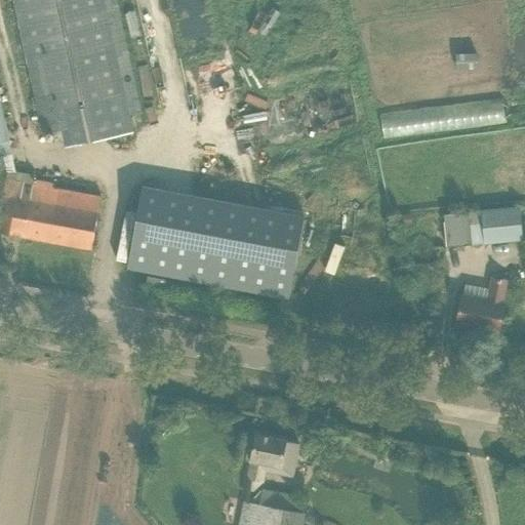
[(12,0),(43,133),(127,115),(101,0),(12,0)]
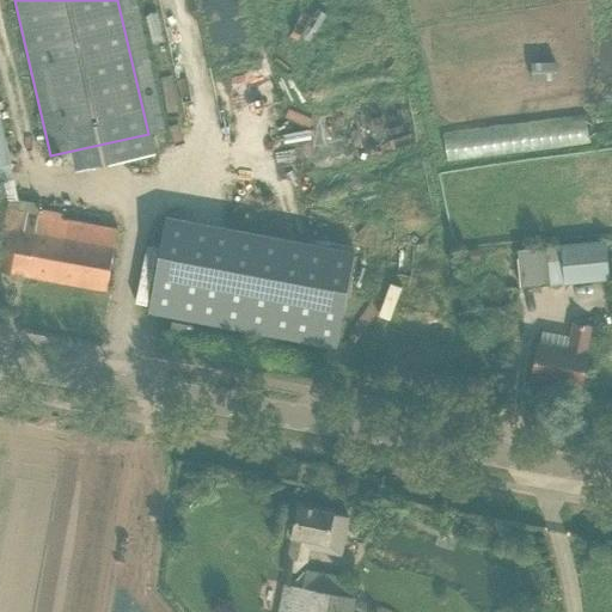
[(531,79),(555,79),(554,60),(530,60),(531,79)]
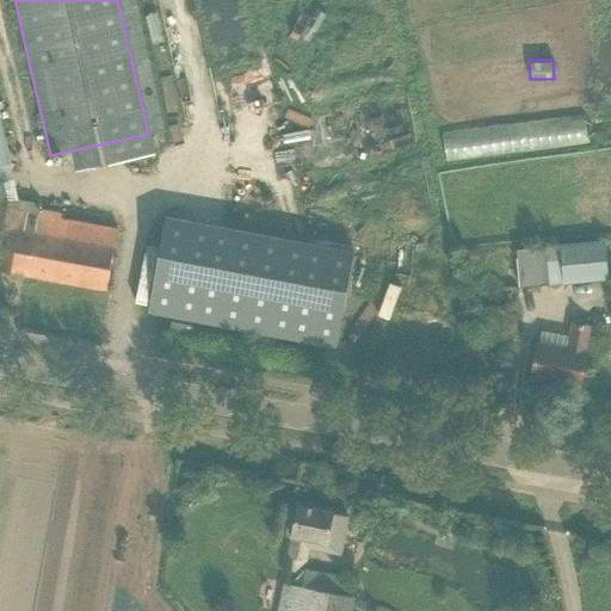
[(14,179),(1,117),(0,112),(0,198),(7,197),(4,181),(14,179)]
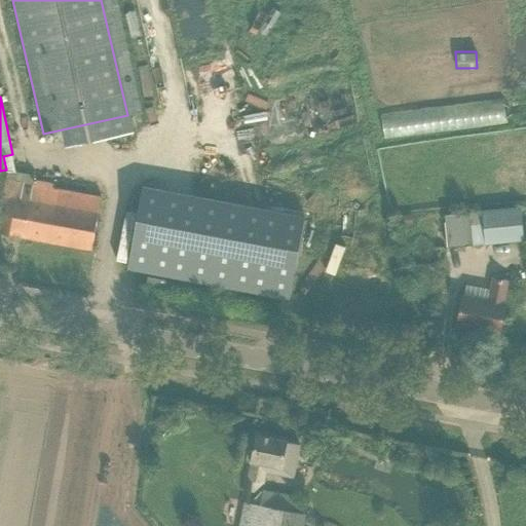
[(4,181),(0,205),(0,233),(91,250),(100,198),(50,189),(51,185),(33,181),(32,186),(4,181)]
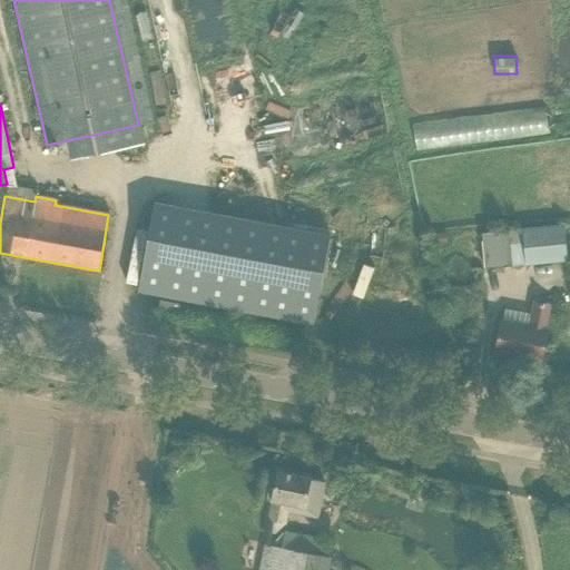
[(313,323),(330,236),(155,203),(138,291),(313,323)]
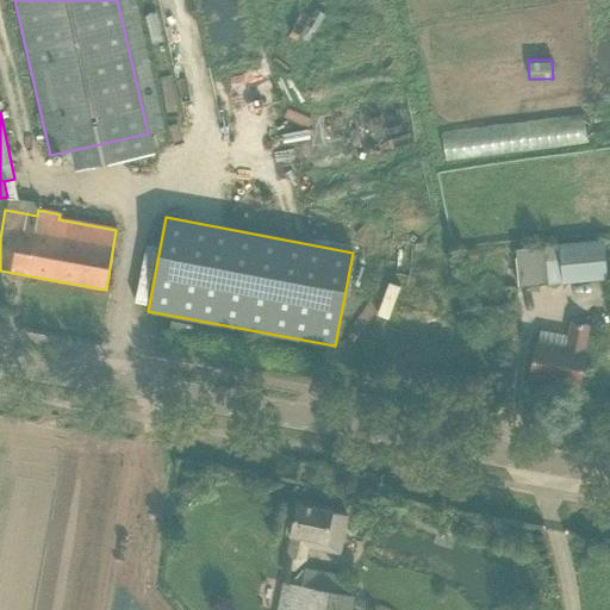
[(515,250),(518,287),(607,279),(603,241),(515,250)]
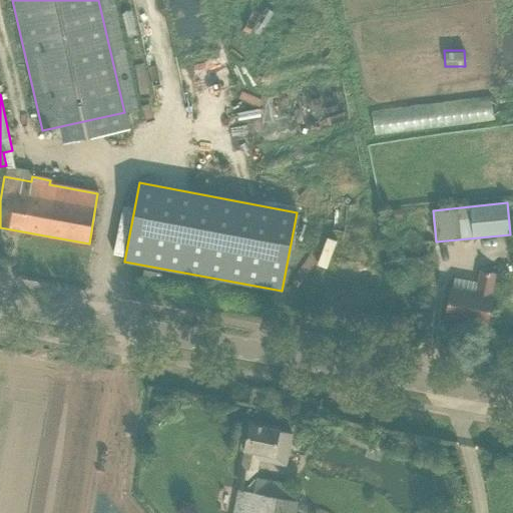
[(400,208),(391,209),(392,218),(401,217),(400,208)]
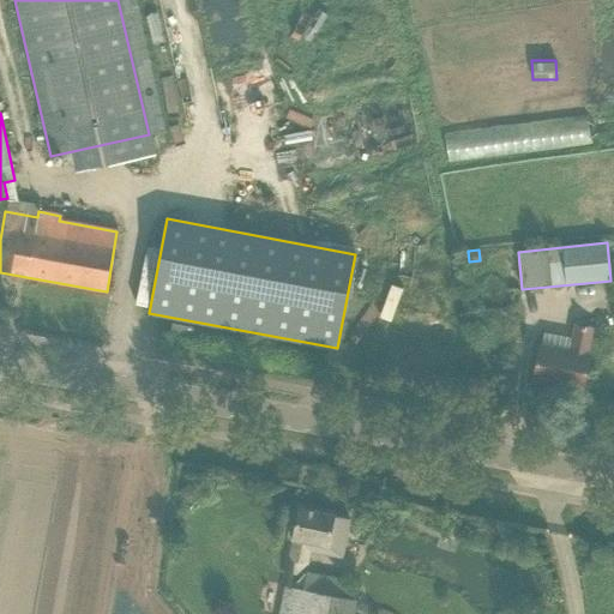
[(375,348),(397,305),(381,298),(371,319),(375,321),(365,342),(375,348)]
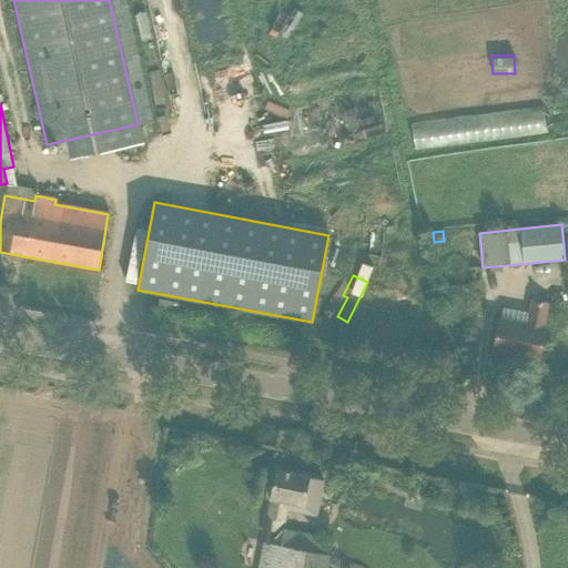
[(544,328),(548,304),(530,301),(526,326),(499,321),(494,352),(538,359),(544,330),(544,328)]
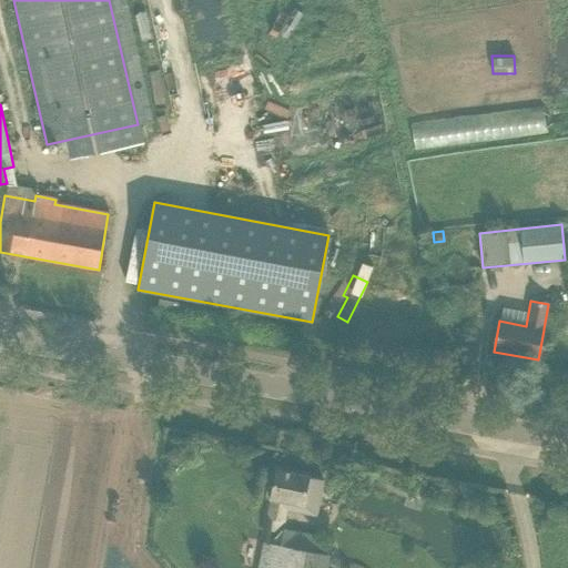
[(267,487),(265,497),(271,500),(266,519),(283,523),(284,523),(290,500),(303,503),(301,513),(316,516),(318,503),(323,480),(308,478),(308,477),(276,470),(273,486),(267,487)]
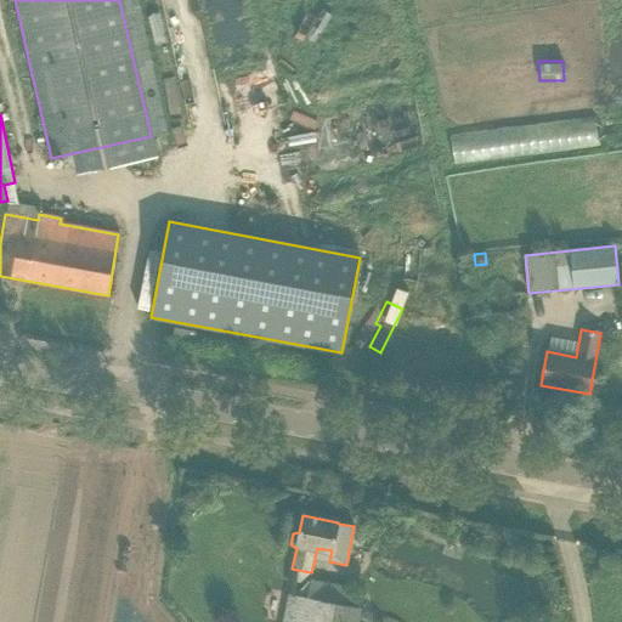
[(288,595),(282,621),(354,621),(357,610),(343,606),(346,591),(307,582),(298,593),(297,597),(288,595)]
